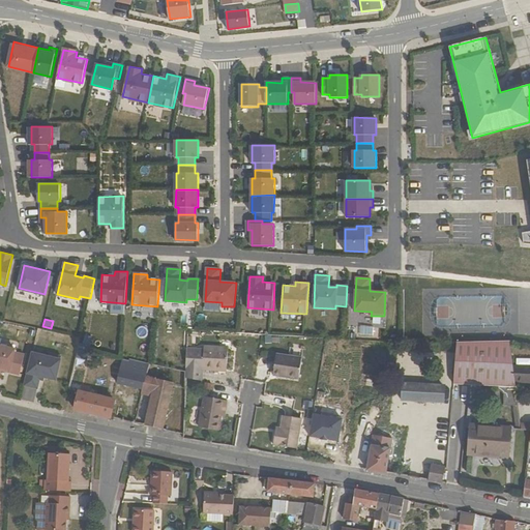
[(453,383),(496,382),(505,390),(505,401),(518,401),(518,399),(516,382),(513,365),(510,341),(458,342),(453,383)]
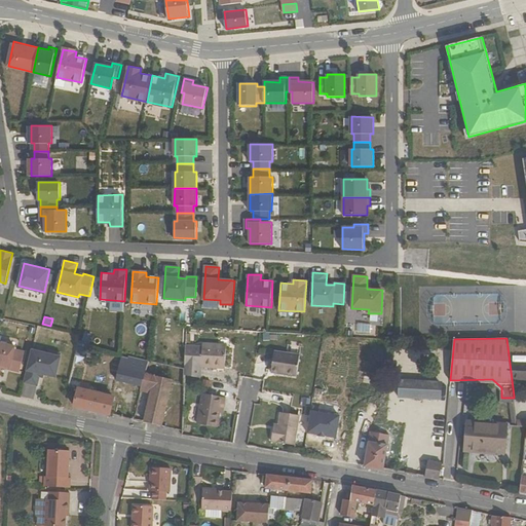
[(0,373),(2,365),(10,367),(9,369),(21,371),(25,351),(14,349),(15,345),(0,341),(0,373)]
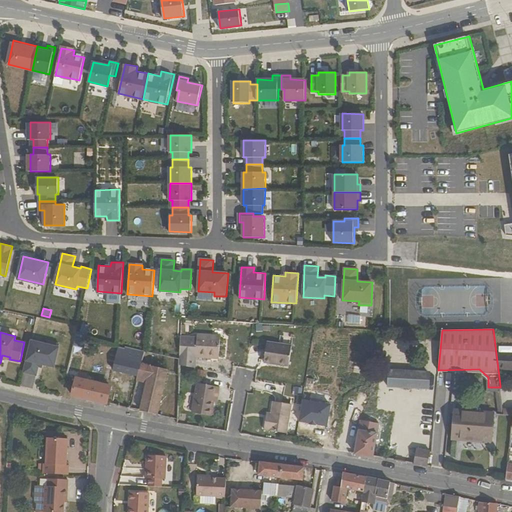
[(180,365),(195,368),(196,357),(219,358),(221,336),(198,334),(198,338),(181,336),(180,360),(180,365)]
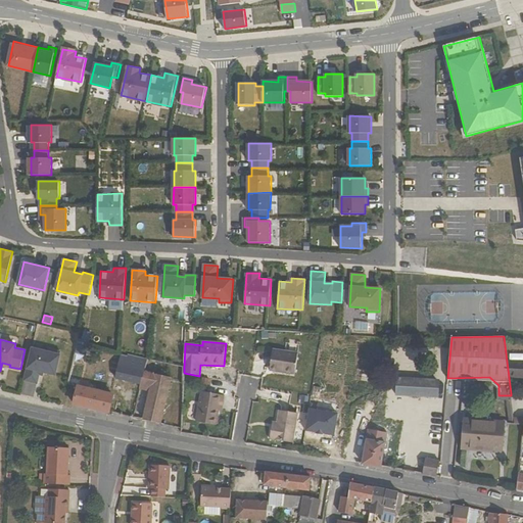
[(77,386),(78,386),(88,346),(77,343),(67,383),(77,386)]
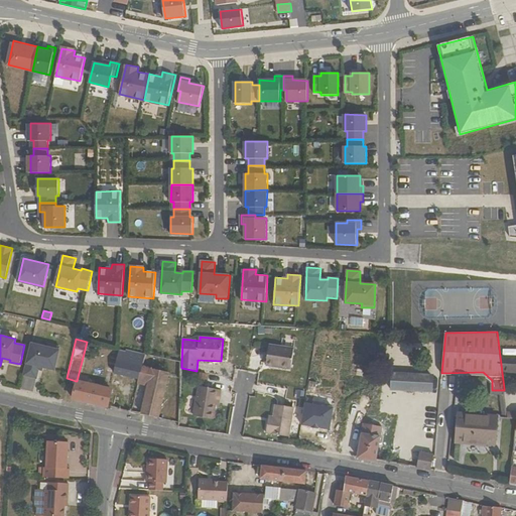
[(24,375),(36,378),(39,366),(55,369),(60,346),(48,343),(47,347),(31,343),(24,375)]
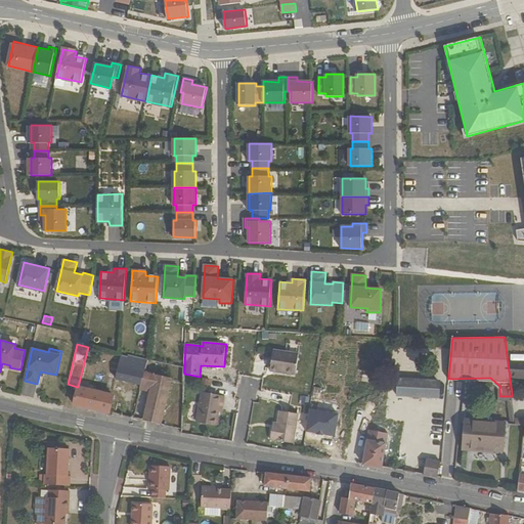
[(279,372),(296,375),(298,353),(274,349),(270,372),(279,373),(279,372)]
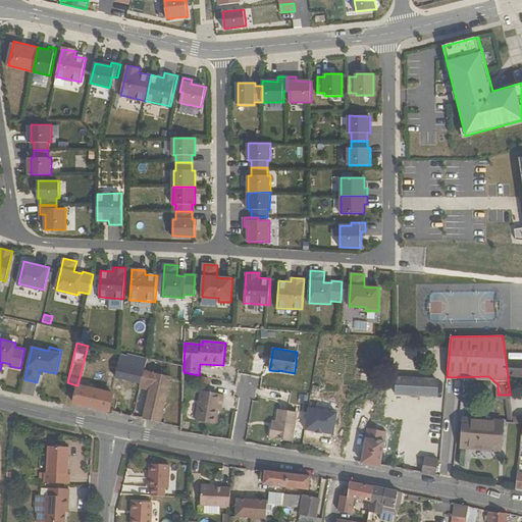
[(127,354),(121,353),(113,384),(149,393),(144,419),(161,422),(171,376),(154,372),(156,361),(127,354)]
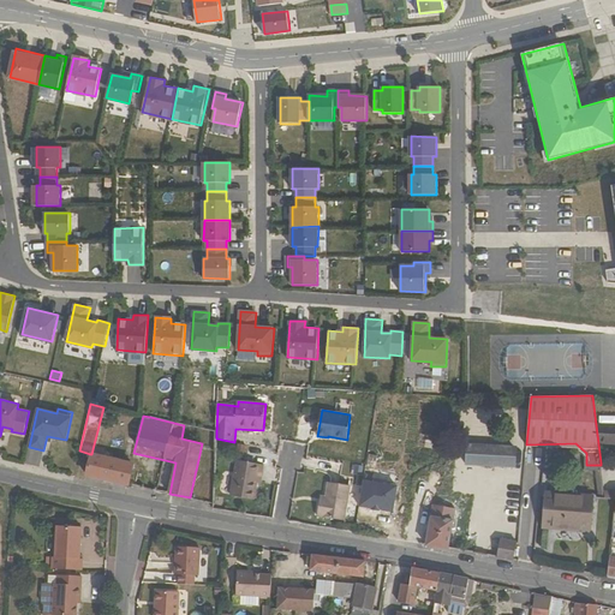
[(614,443),(614,424),(596,424),(598,443),(614,443)]
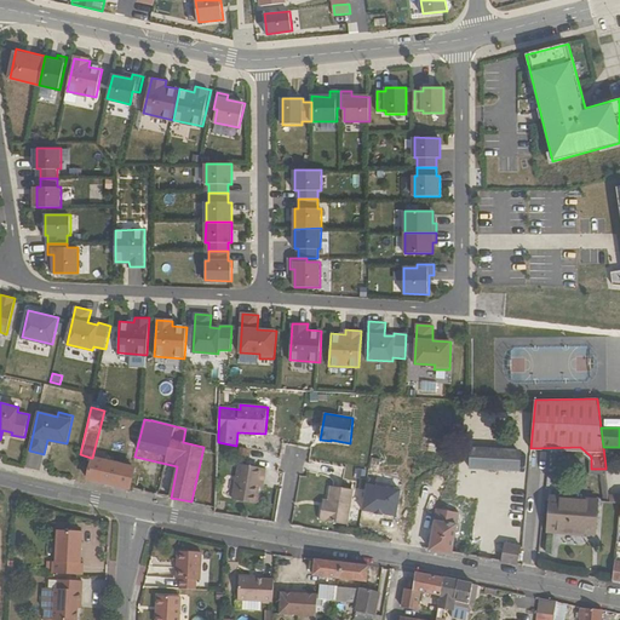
[(469,466),(478,468),(518,470),(520,451),(471,448),(469,466)]
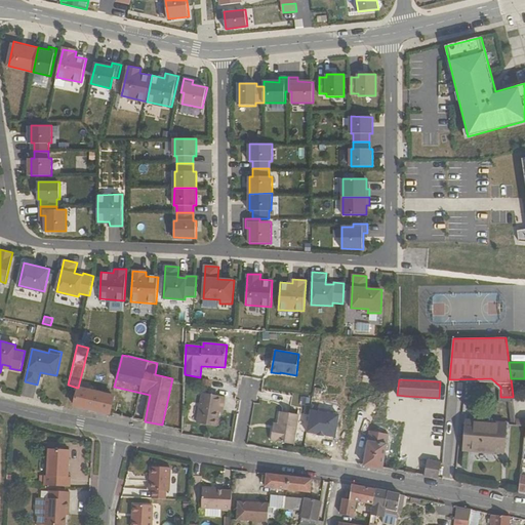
[(74,405),(110,413),(114,396),(78,388),(77,388),(74,405)]
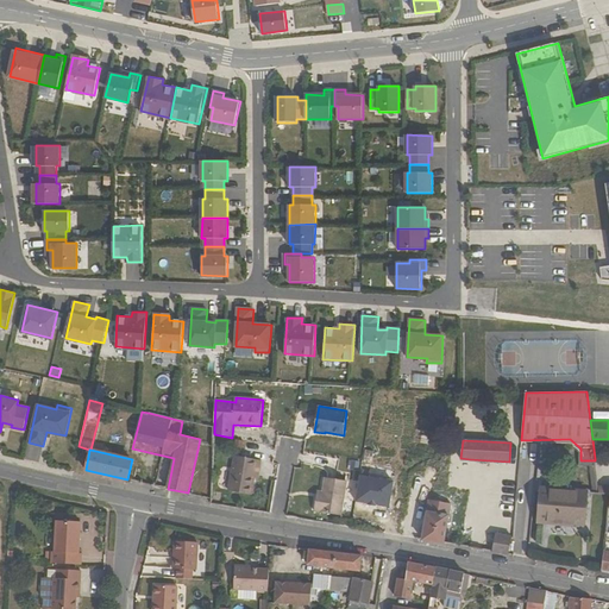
[(252,495),(255,477),(257,469),(259,469),(262,460),(236,456),(230,490),(252,495)]
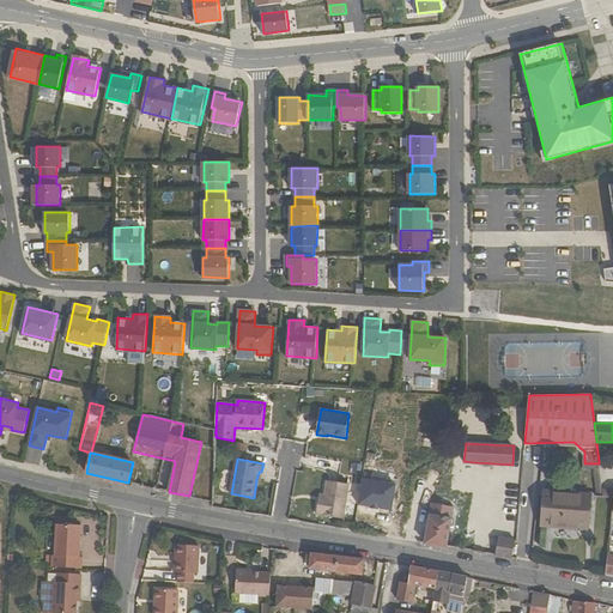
[(468,483),(473,462),(463,461),(460,461),(457,481),(468,483)]
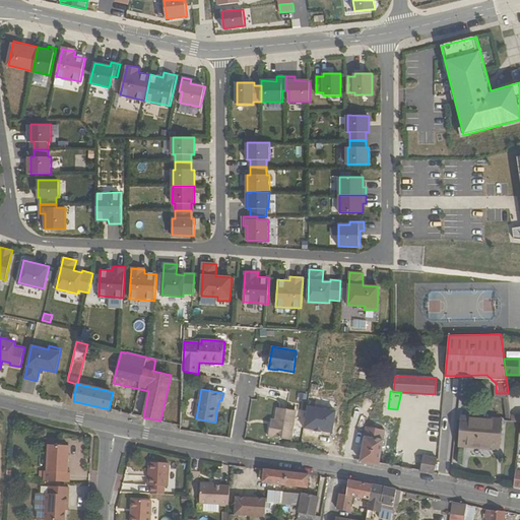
[(297,410),(276,406),(274,419),(270,418),(267,435),(291,440),(297,410)]
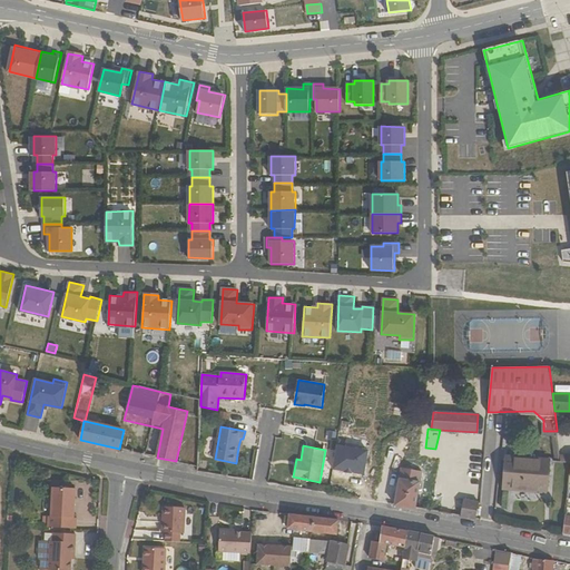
[(569,473),(569,453),(560,454),(560,462),(569,462),(569,471),(569,474),(569,473)]
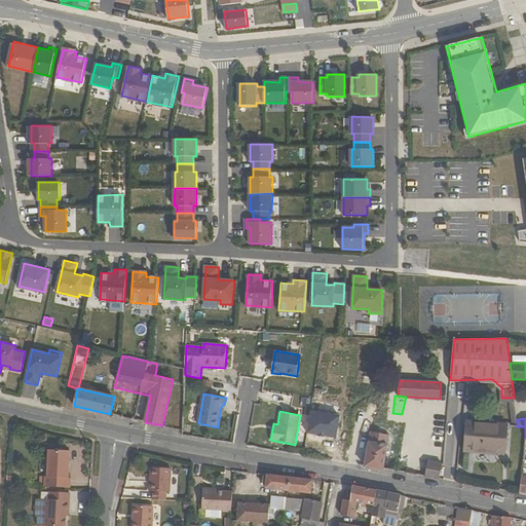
[(503,453),(505,424),(467,421),(465,450),(503,453)]
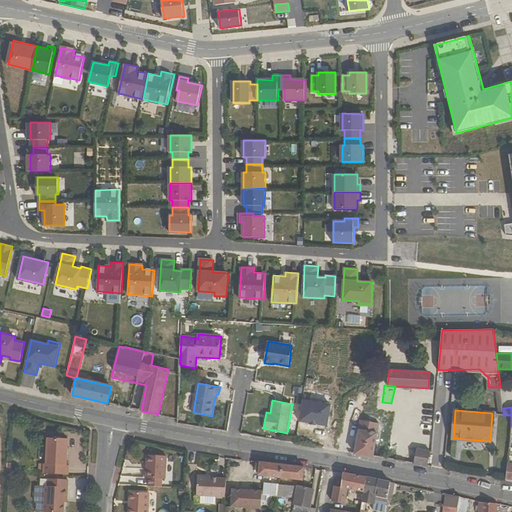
[(355,454),(374,457),(379,423),(361,420),(355,454)]
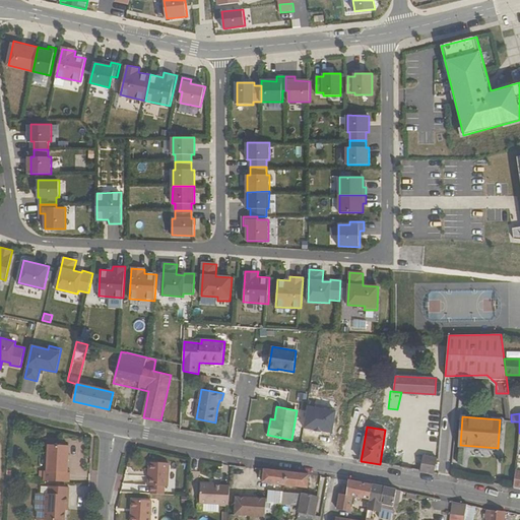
[(44,481),(68,482),(69,473),(66,473),(68,446),(47,445),(46,472),(44,472),(44,481)]
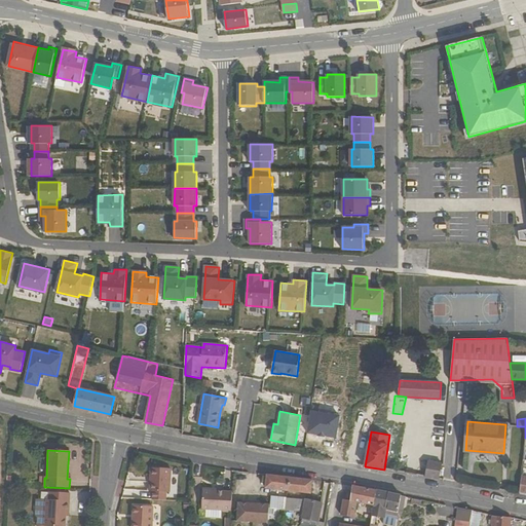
[(426,477),(440,479),(443,463),(428,461),(426,477)]
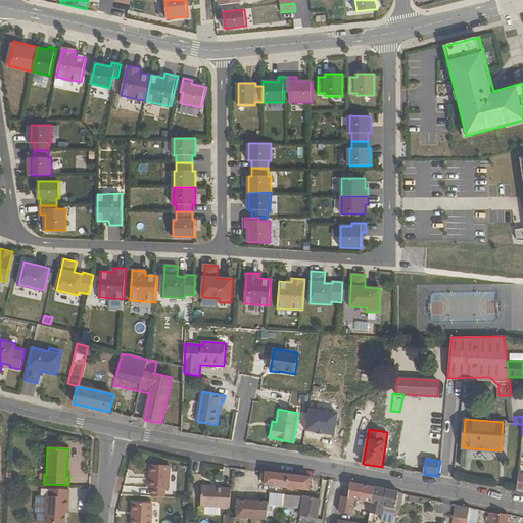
[(171,466),(150,465),(148,487),(152,487),(165,488),(169,488),(171,466)]
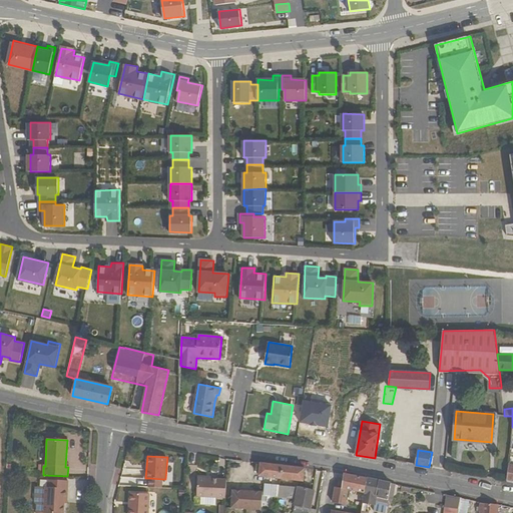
[(260,475),(304,480),(305,467),(261,462),(260,475)]
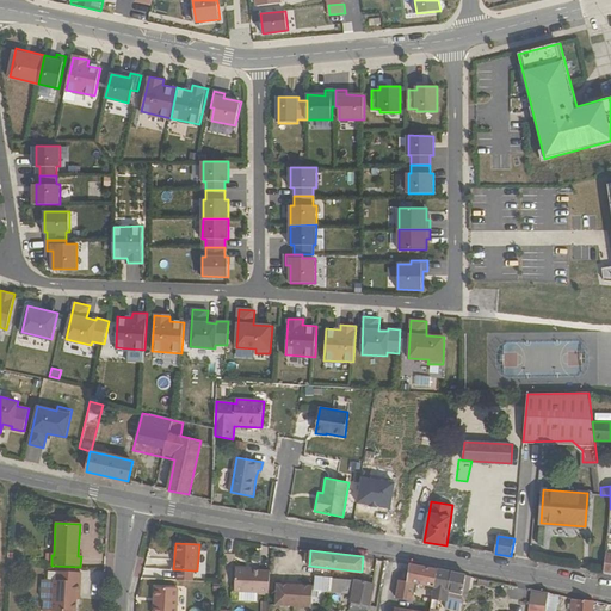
[(413,563),(409,563),(407,581),(400,580),(396,598),(412,600),(412,596),(414,581),(432,585),(437,568),(413,563)]
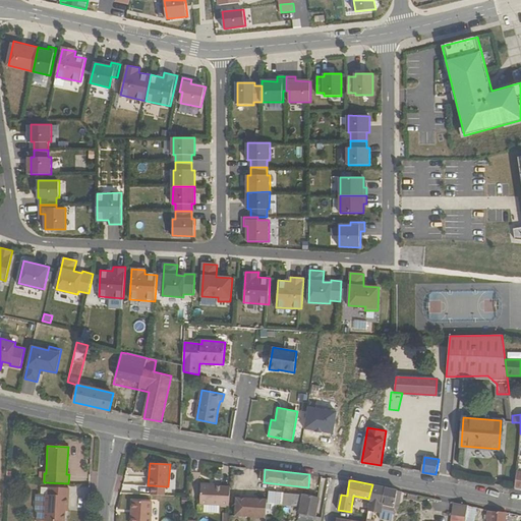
[(230,486),(215,485),(203,484),(201,503),(206,503),(205,511),(220,512),(221,504),(229,504),(230,486)]
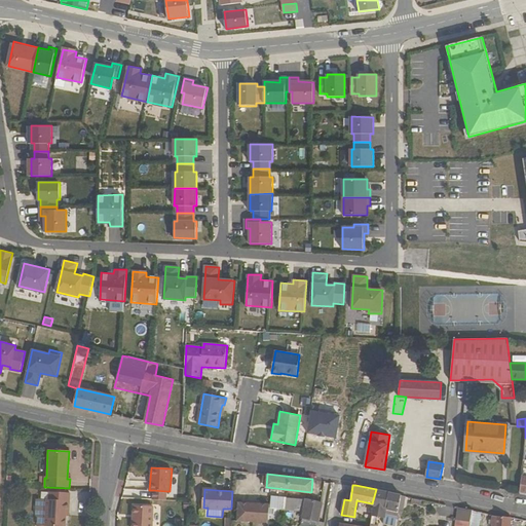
[(369,525),(377,525),(378,524),(375,524),(375,515),(383,517),(383,515),(383,514),(397,517),(401,494),(391,492),(383,490),(376,489),(372,503),(370,523),(369,525)]
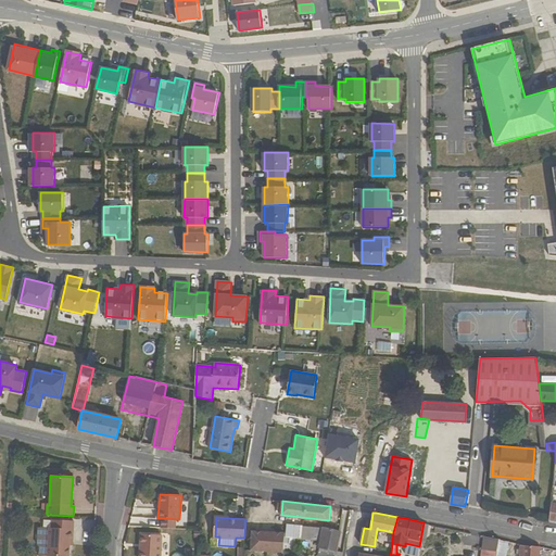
[(176,519),(162,518),(162,527),(176,528),(176,519)]
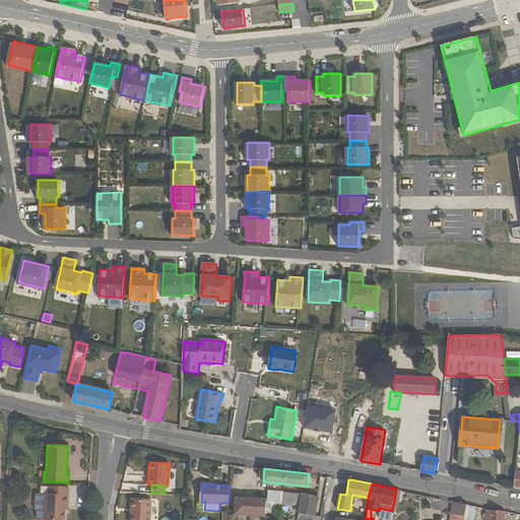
[(64,519),(65,510),(65,506),(67,506),(68,488),(48,486),(48,495),(46,495),(44,519),(64,519)]
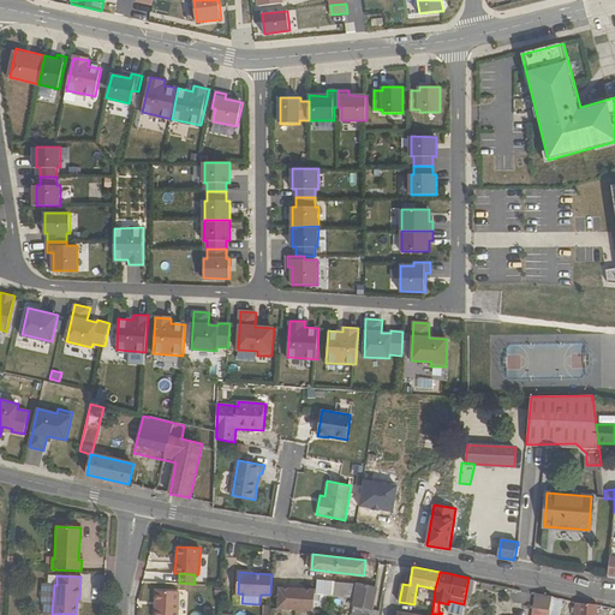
[(378,614),(381,604),(371,603),(376,586),(359,583),(316,578),(316,589),(315,593),(326,595),(352,596),(351,604),(353,604),(352,614),(357,614),(378,614)]
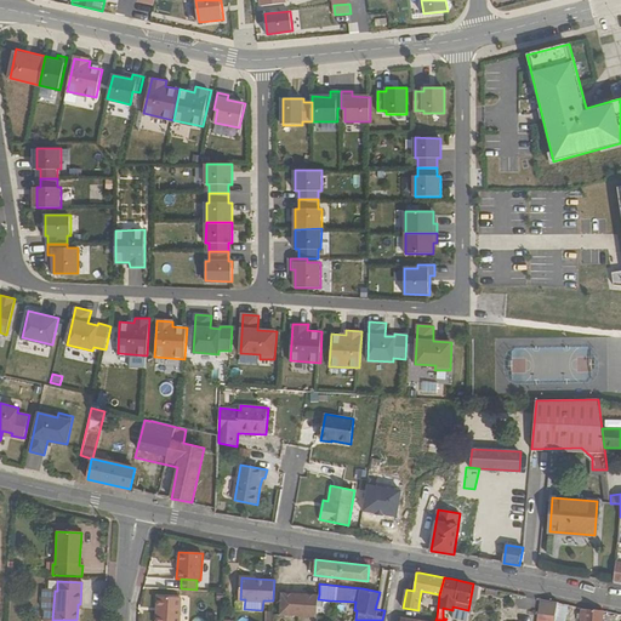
[(468,610),(453,607),(453,608),(469,611),(472,609),(476,600),(479,585),(473,584),(468,610)]
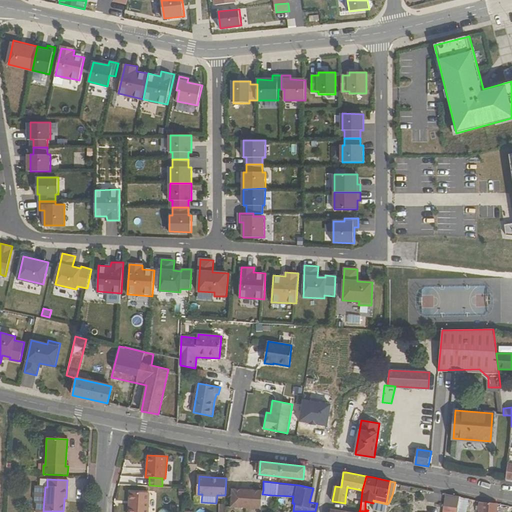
[(36,504),(36,507),(35,508),(34,511),(43,511),(45,487),(39,486),(36,486),(34,486),(33,501),(36,504)]
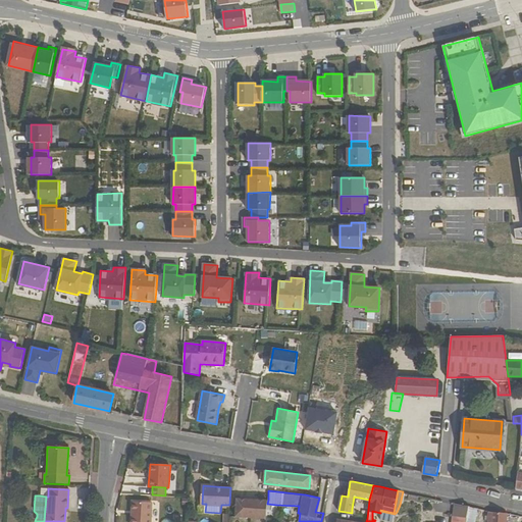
[(238,497),(236,515),(266,517),(267,504),(268,500),(238,497)]
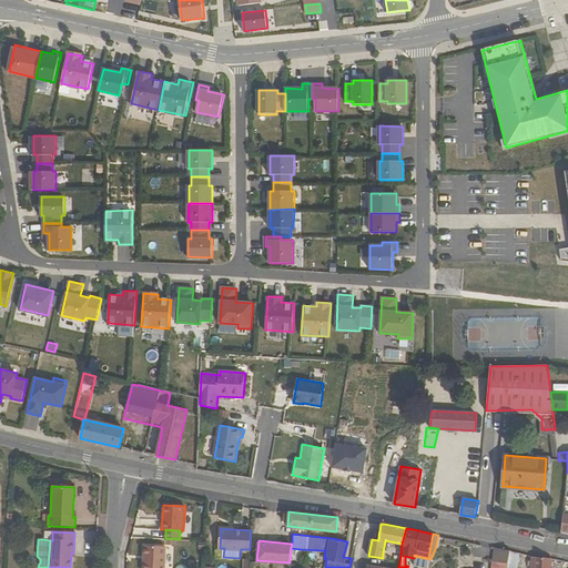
[(165,567),(168,546),(144,545),(142,567),(165,567)]
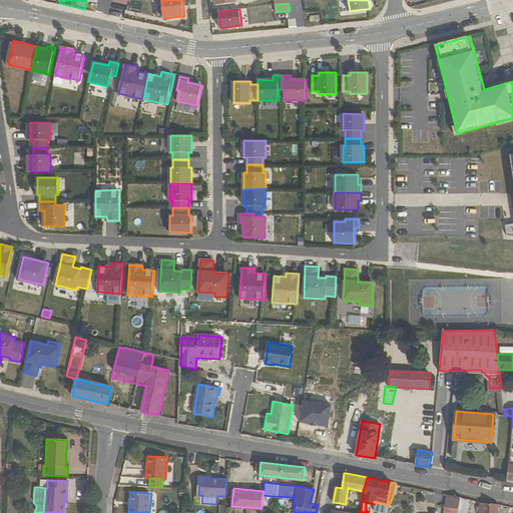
[(447,506),(460,509),(462,497),(450,494),(447,506)]
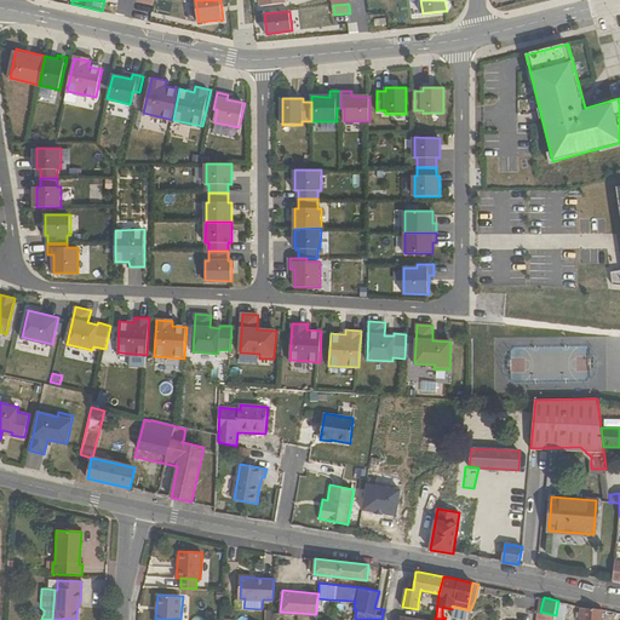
[(316,614),(315,619),(326,619),(328,600),(317,598),(316,614)]
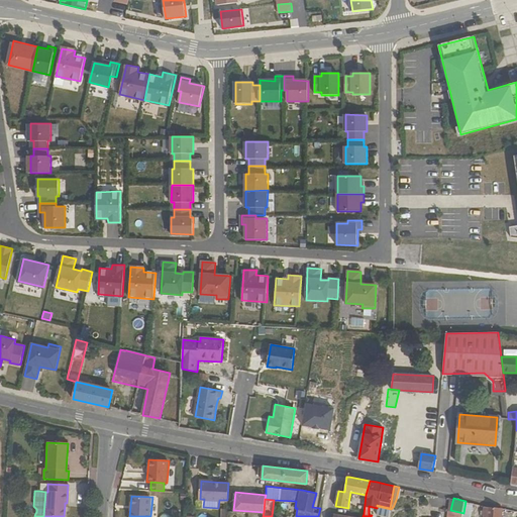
[(503,508),(485,506),(482,516),(471,516),(474,503),(466,501),(463,513),(461,516),(502,516),(502,513),(503,508)]
